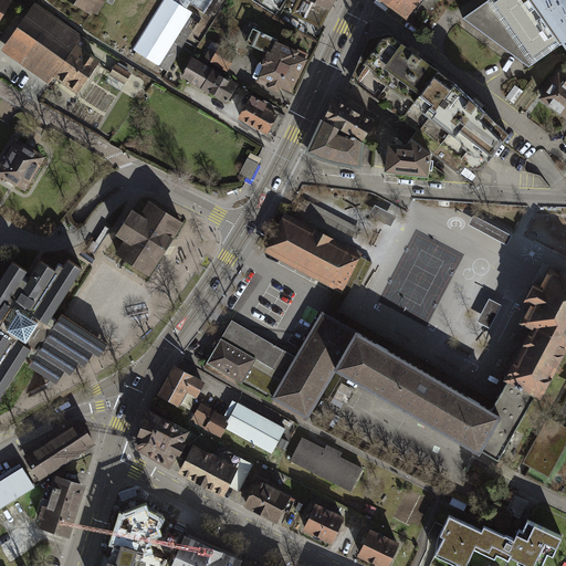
[(0,0),(0,21),(12,1),(11,0),(0,0)]
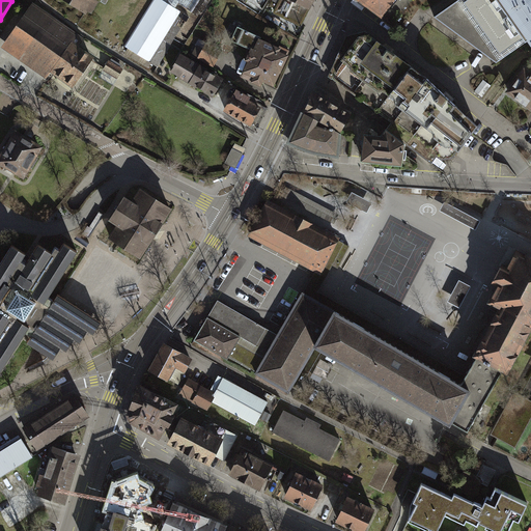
[(61,0),(88,16),(89,12),(93,15),(100,3),(96,1),(96,0),(61,0)]
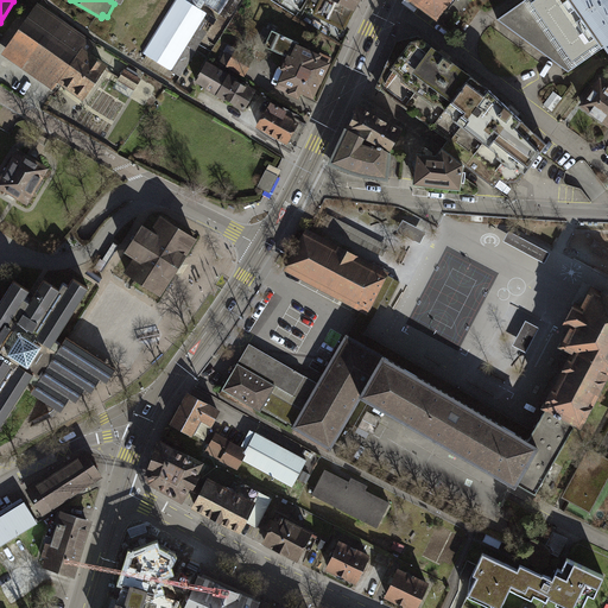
[(210,17),(182,0),(176,0),(143,54),(179,76),(206,33),(201,31),(210,17)]
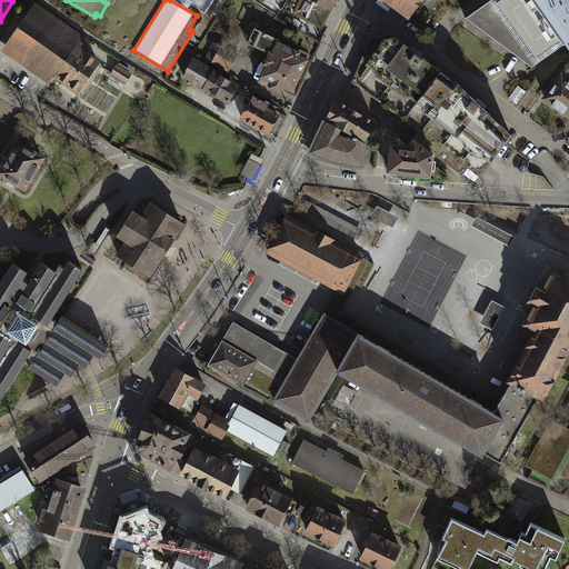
[(186,0),(210,15),(218,0),(186,0)]
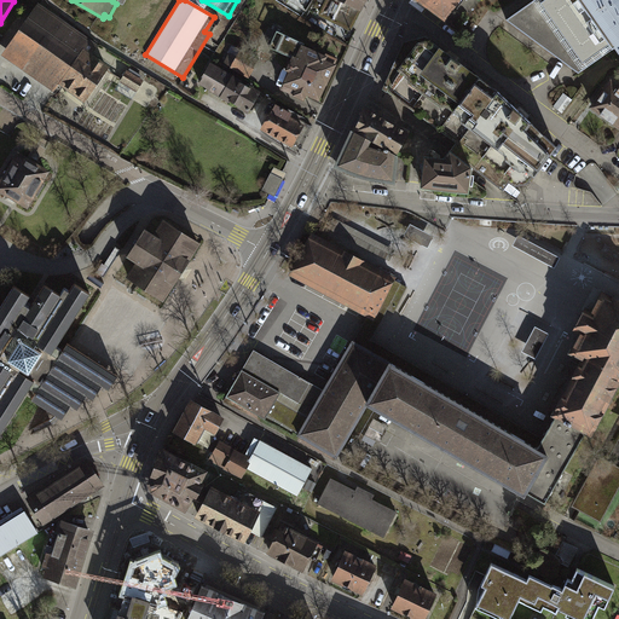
[(366,0),(329,0),(322,17),(350,30),(359,10),(362,11),(366,0)]
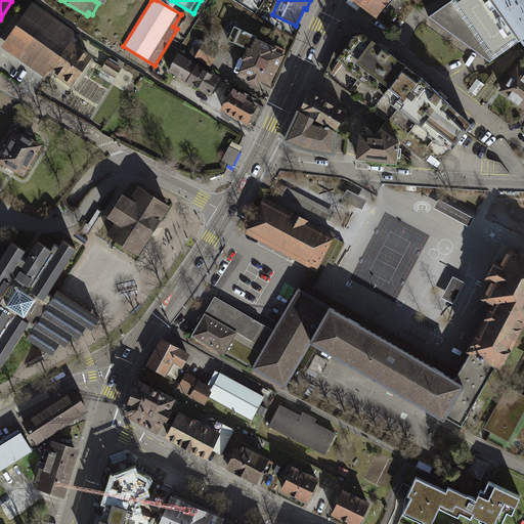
[(350,0),(377,19),(391,0),(350,0)]
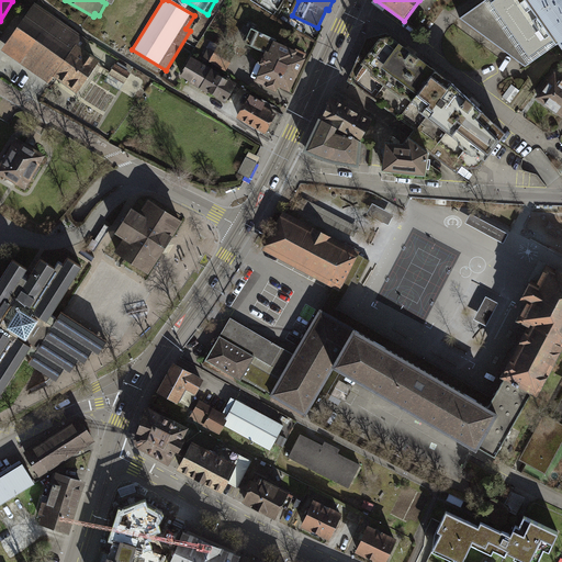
[(561,0),(489,0),(461,21),(526,70),(561,42),(561,0)]
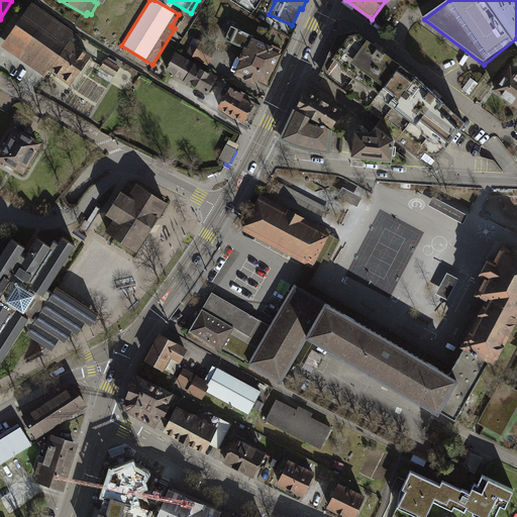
[(44,77),(49,70),(71,41),(76,44),(81,37),(32,2),(1,44),(44,77)]
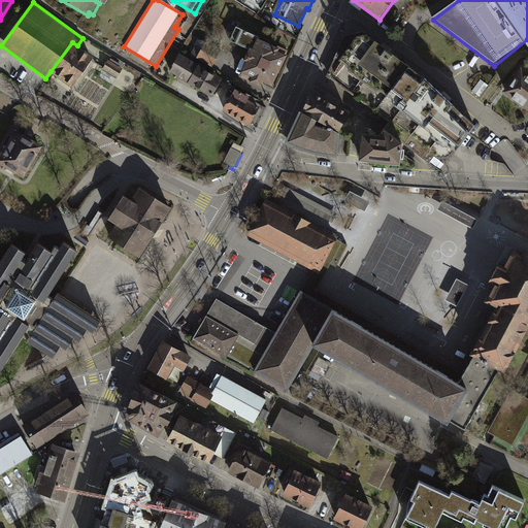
[(262,79),(273,85),(287,54),(286,54),(288,48),(278,44),(278,45),(260,37),(260,36),(236,25),(230,39),(249,47),(244,59),(246,60),(240,75),(260,85),(262,79)]
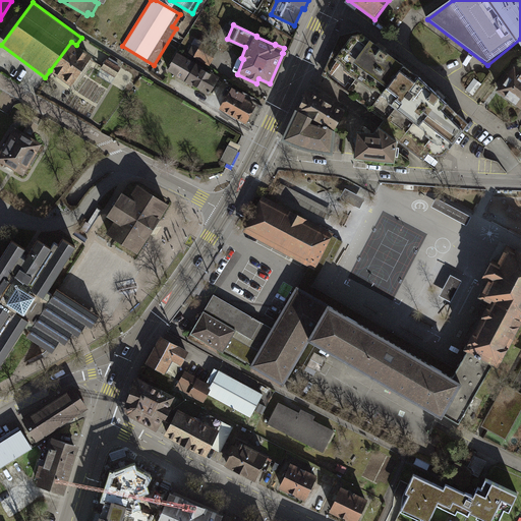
[(381,47),(363,35),(339,37),(322,75),(386,121),(381,130),(400,145),(424,162),(429,156),(432,159),(446,158),(469,123),(449,104),(418,73),(381,47)]
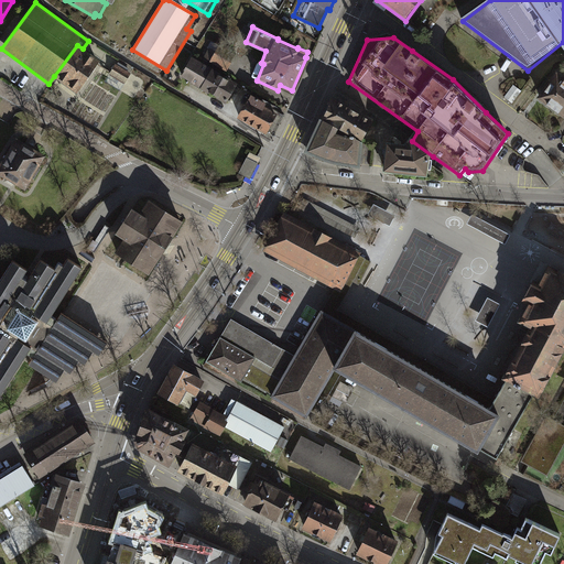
[(83,49),(77,45),(54,76),(77,93),(100,60),(83,49)]
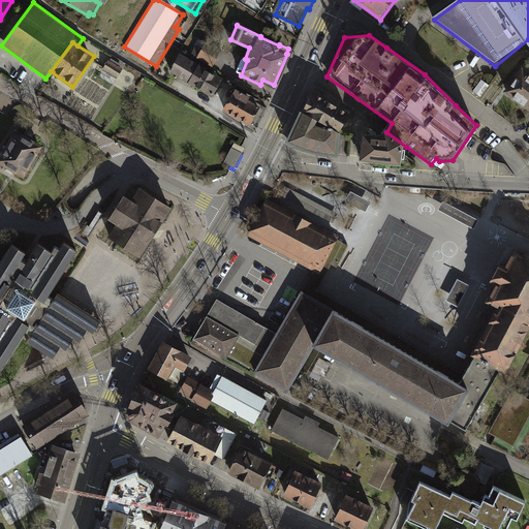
[(196,47),(190,57),(213,69),(222,53),(207,44),(203,50),(196,47)]
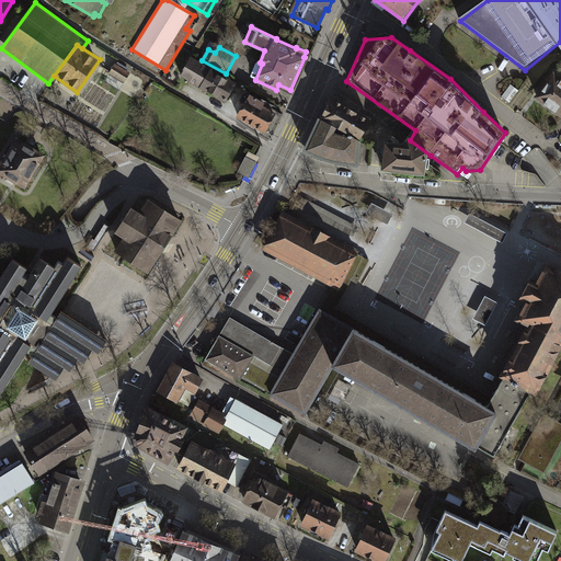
[(217,71),(191,56),(180,75),(225,101),(235,82),(228,78),(227,80),(216,73),(217,71)]
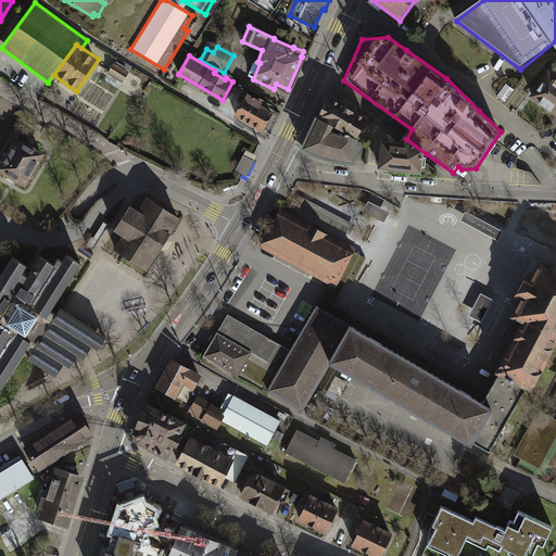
[(115,61),(109,71),(123,80),(129,70),(115,61)]
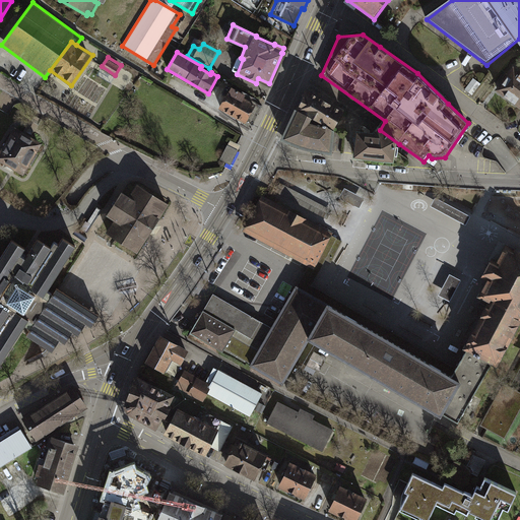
[(519,70),(514,66),(496,91),(519,109),(519,70)]
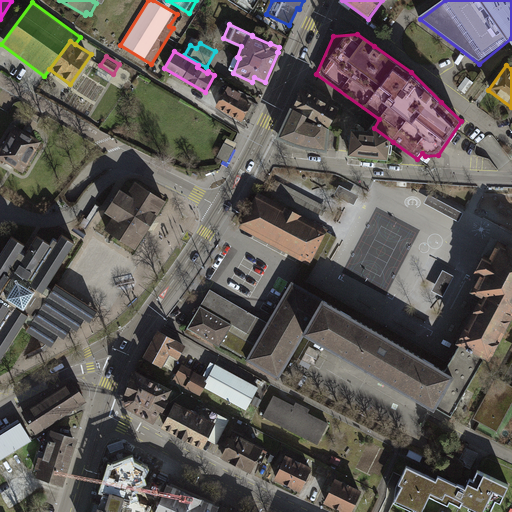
[(228,86),(217,108),(242,121),(252,103),(241,97),(243,94),(228,86)]
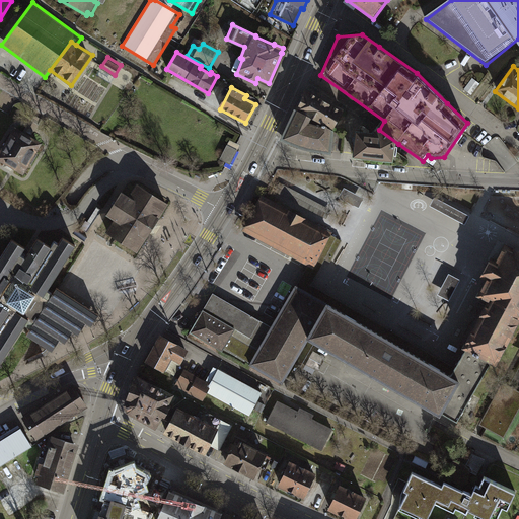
[(346,113),(305,91),(295,112),(336,133),(346,113)]
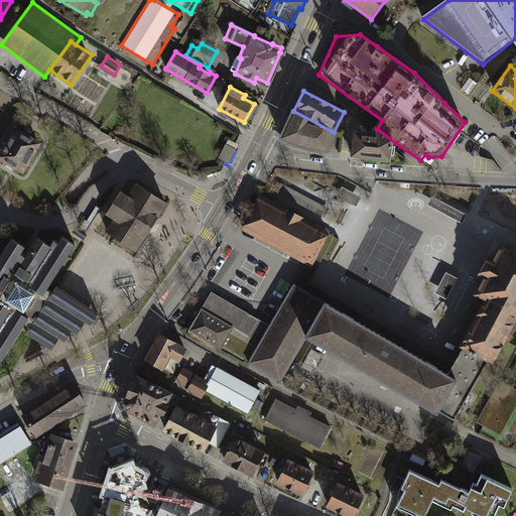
[(310,153),(332,155),(334,132),(293,111),(280,142),(297,150),(310,153)]
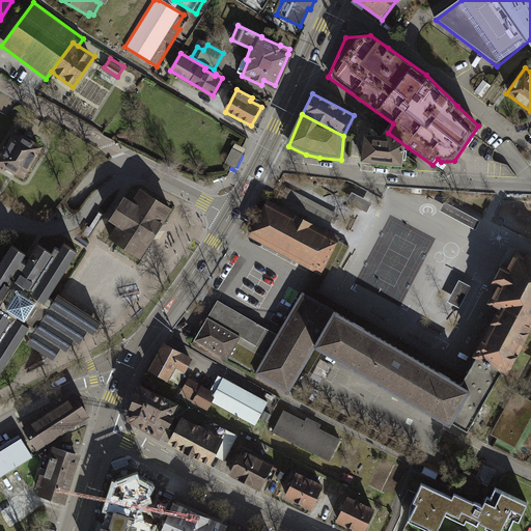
[(29,138),(16,130),(0,156),(0,163),(10,169),(24,177),(44,146),(29,138)]
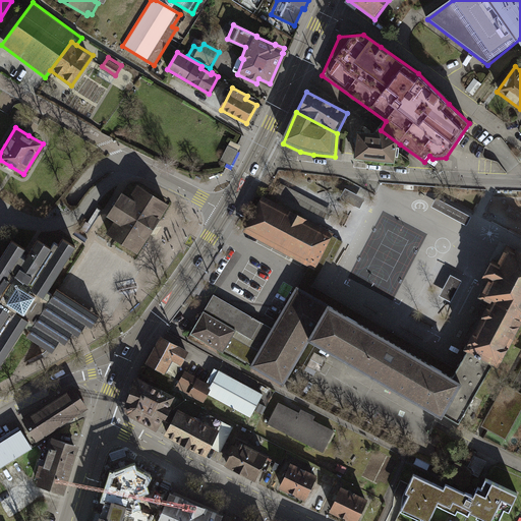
[(381,130),(375,136),(358,135),(355,163),(396,167),(400,147),(400,145),(381,130)]
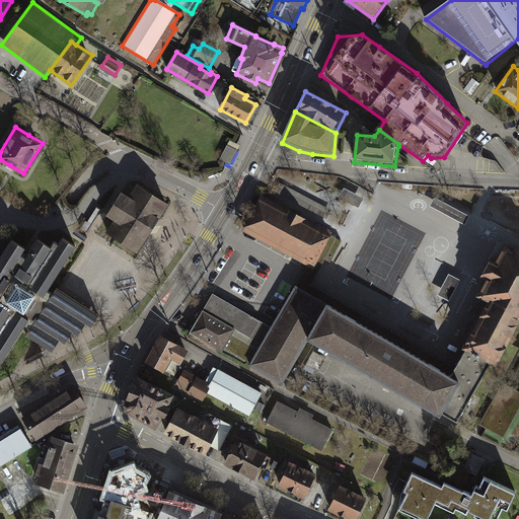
[(237,151),(227,146),(220,158),(230,164),(237,151)]
